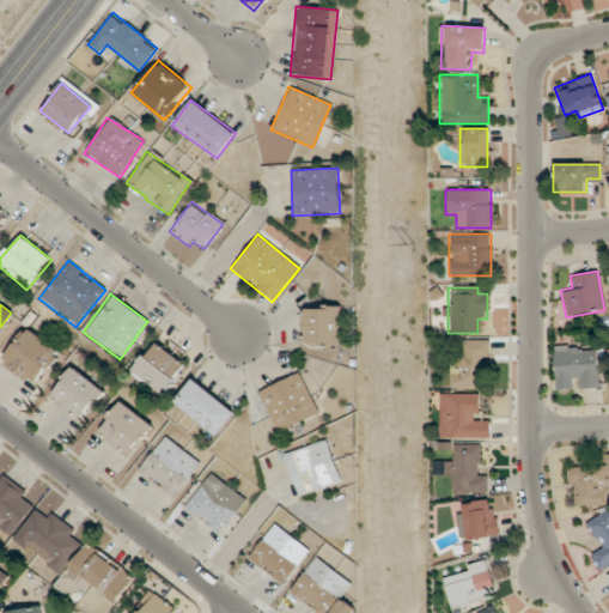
[(338,307),(300,307),(300,345),(338,345),(338,307)]
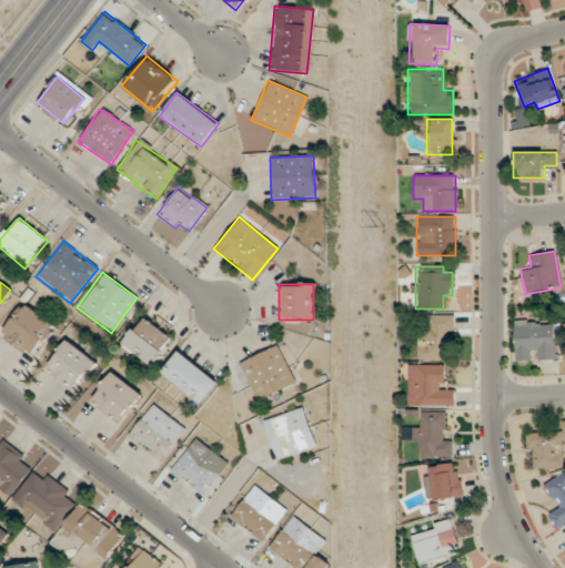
[(31,355),(53,326),(22,304),(1,334),(31,355)]
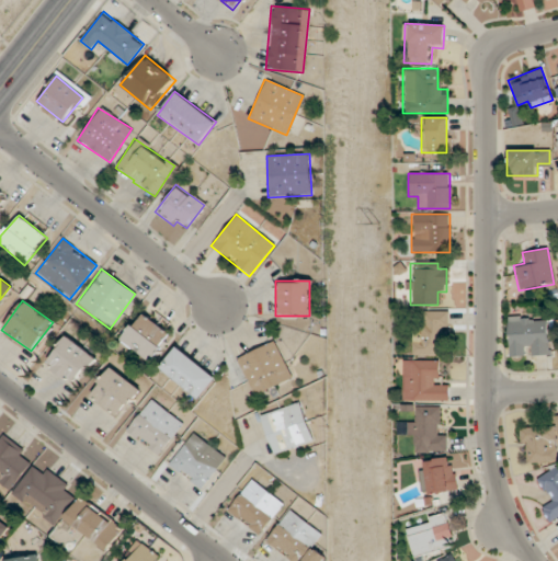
[(413,356),(436,356),(437,332),(447,332),(447,311),(413,311),(413,356)]
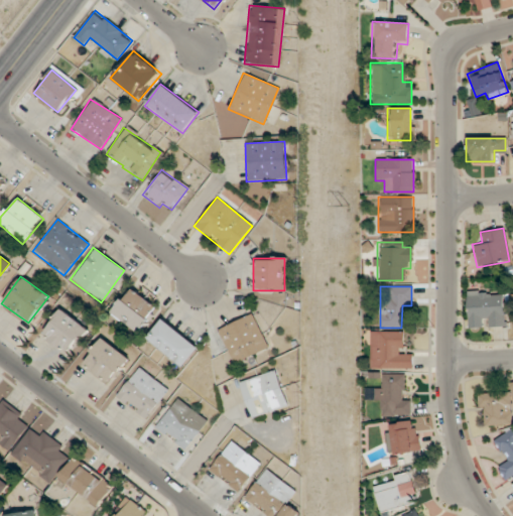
[(109,313),(137,334),(156,307),(129,287),(109,313)]
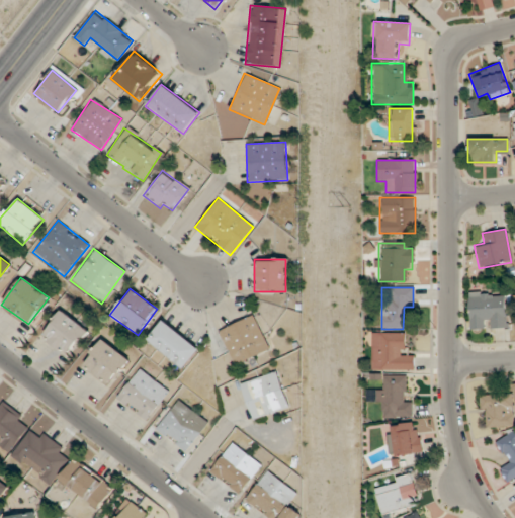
[(504,291),(467,291),(467,329),(504,329),(504,291)]
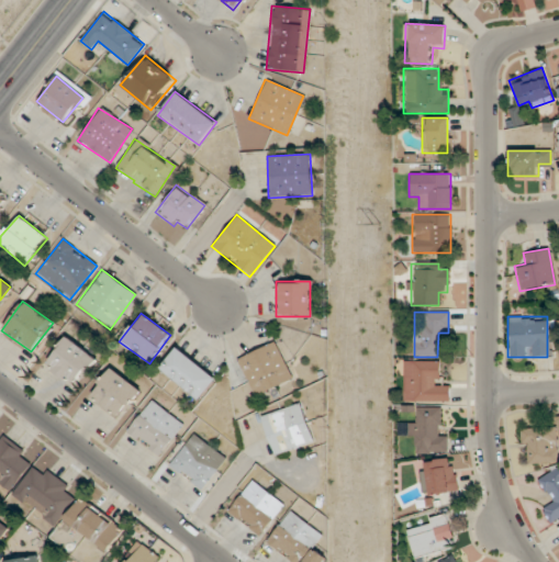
[(43,364),(71,386),(92,360),(65,337),(43,364)]
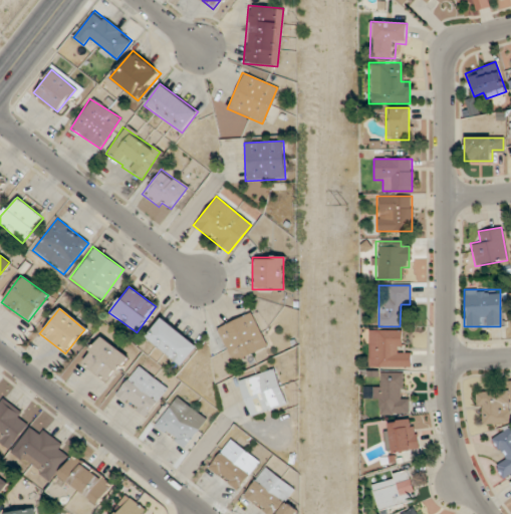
[(230,362),(266,347),(252,312),(216,327),(230,362)]
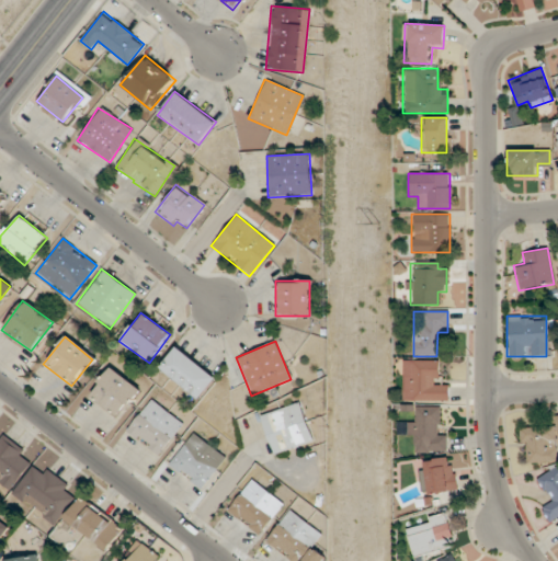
[(157,368),(196,401),(215,378),(177,346),(157,368)]
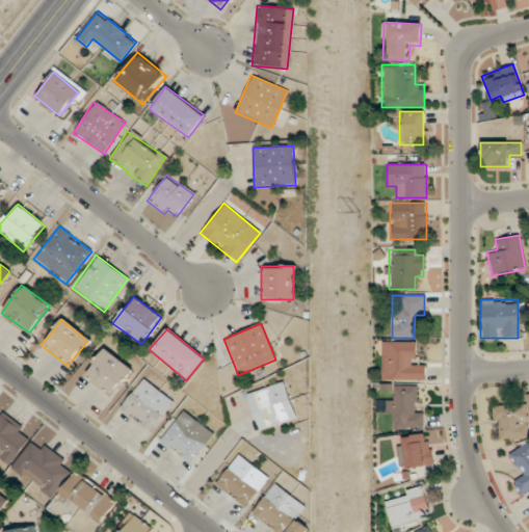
[(415,342),(380,342),(380,380),(424,380),(424,363),(415,363),(415,342)]
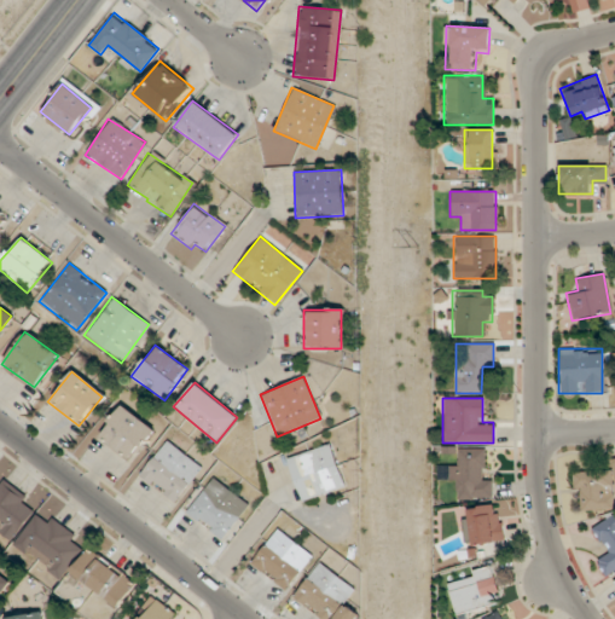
[(96,437),(128,461),(151,429),(120,405),(96,437)]
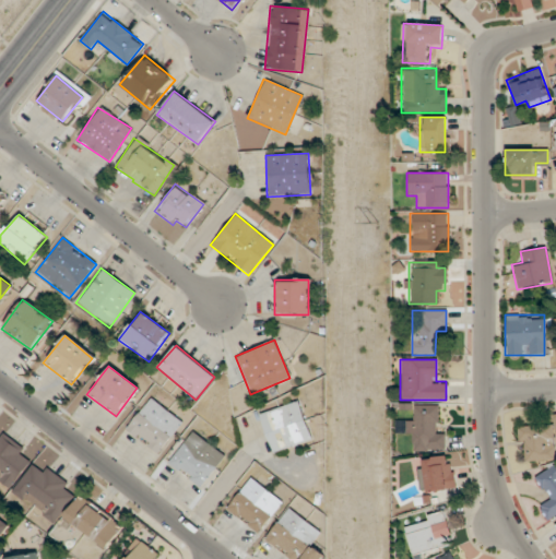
[(156,455),(181,423),(149,397),(123,430),(156,455)]
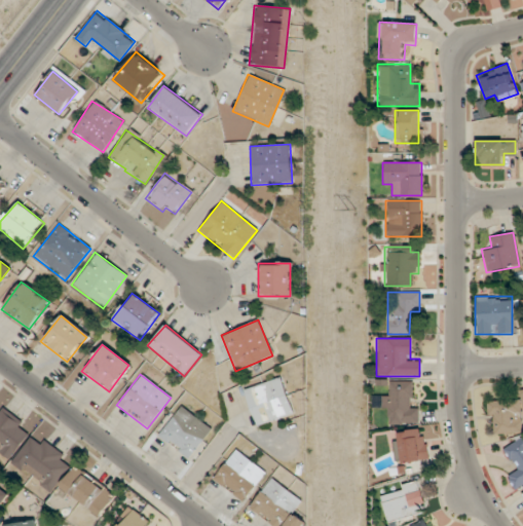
[(279,377),(243,388),(254,426),(292,415),(279,377)]
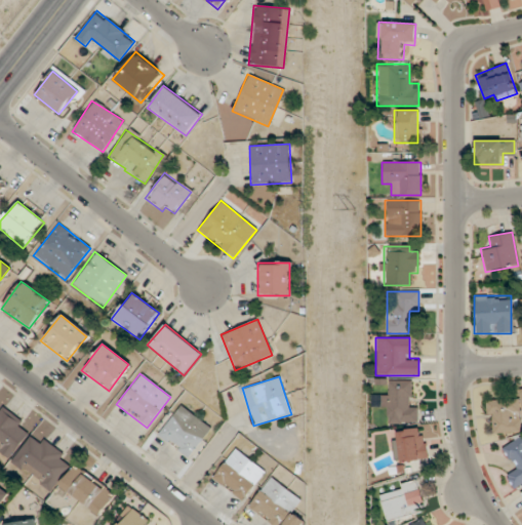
[(416,423),(416,402),(415,402),(415,380),(387,380),(387,394),(372,394),(372,403),(384,403),(384,423),(416,423)]
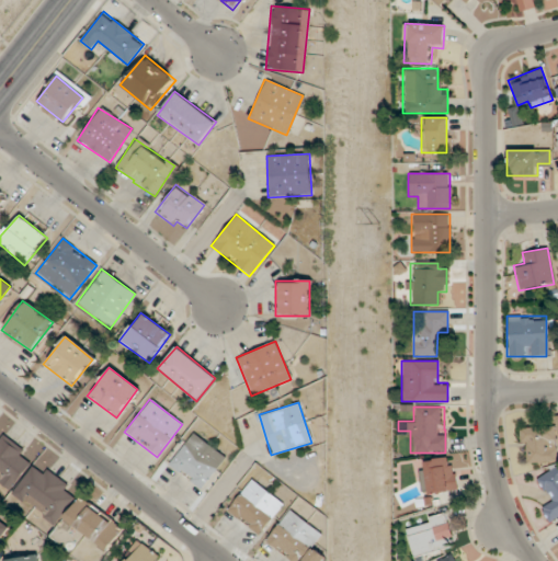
[(557,427),(519,428),(521,462),(556,461),(555,435),(557,434),(557,416),(557,427)]
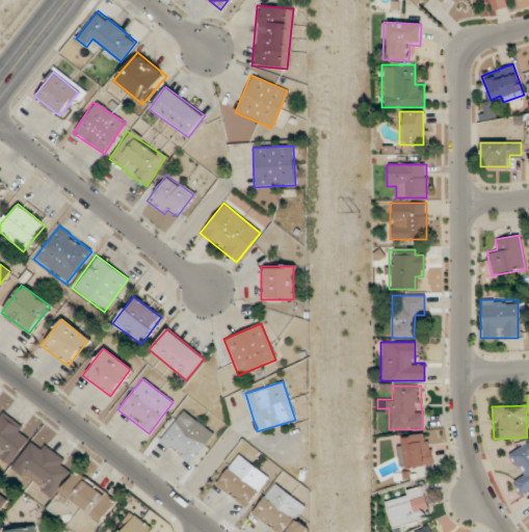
[(0,458),(7,464),(26,441),(17,434),(22,427),(1,410),(0,411),(0,458)]
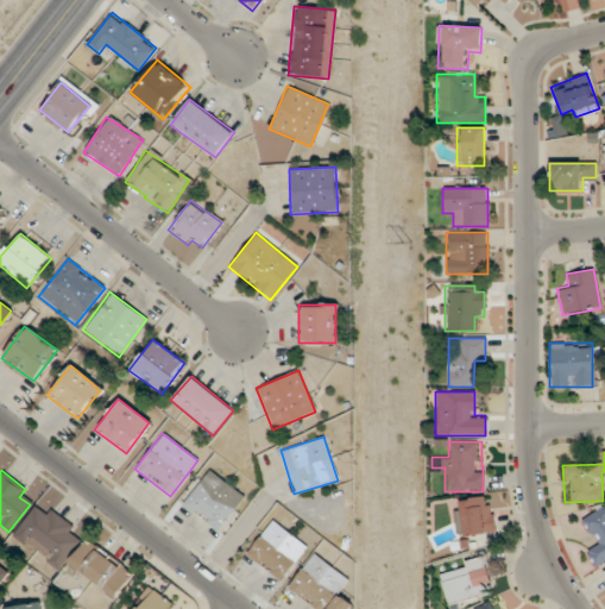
[(216,532),(243,496),(208,470),(181,506),(216,532)]
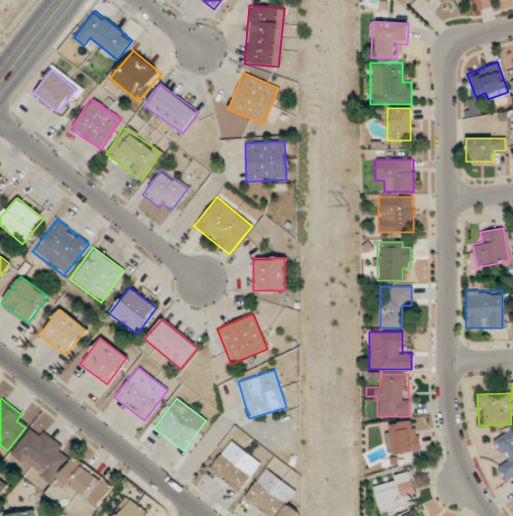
[(417,453),(416,422),(385,422),(386,454),(417,453)]
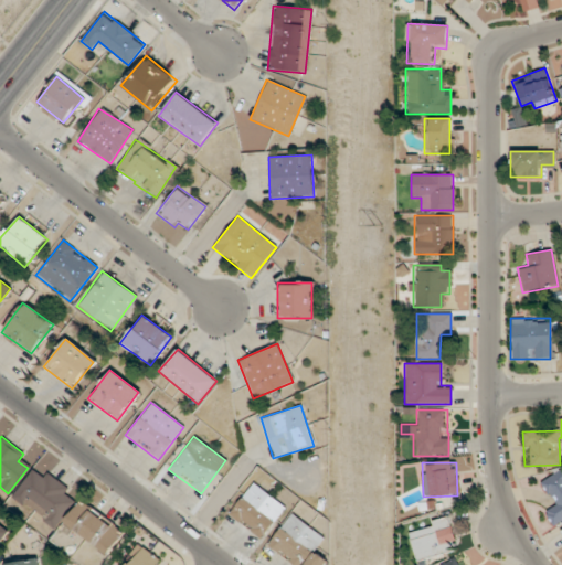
[(538,482),(551,503),(541,510),(552,528),(561,521),(561,469),(561,468),(538,482)]
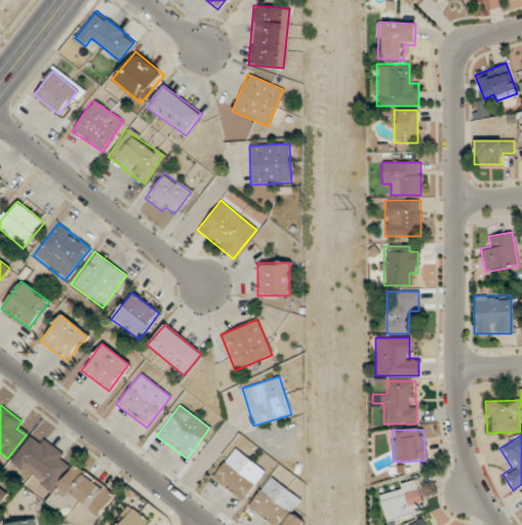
[(43,438),(38,445),(29,438),(9,462),(48,493),(68,468),(59,461),(65,455),(43,438)]
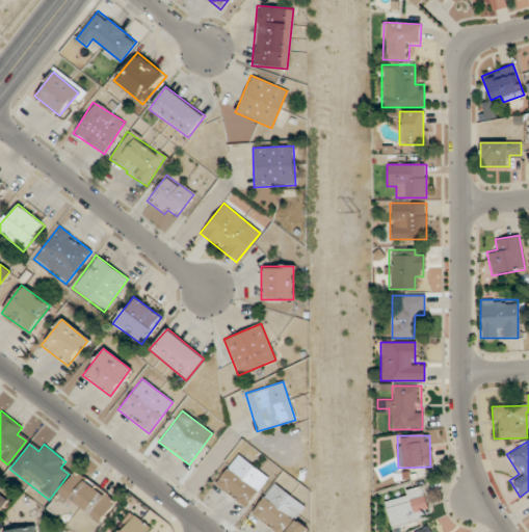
[(213,486),(244,509),(268,478),(237,454),(213,486)]
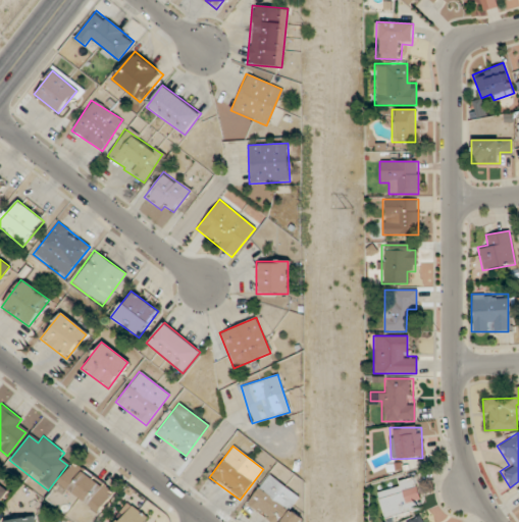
[(113,489),(72,463),(58,485),(99,512),(113,489)]
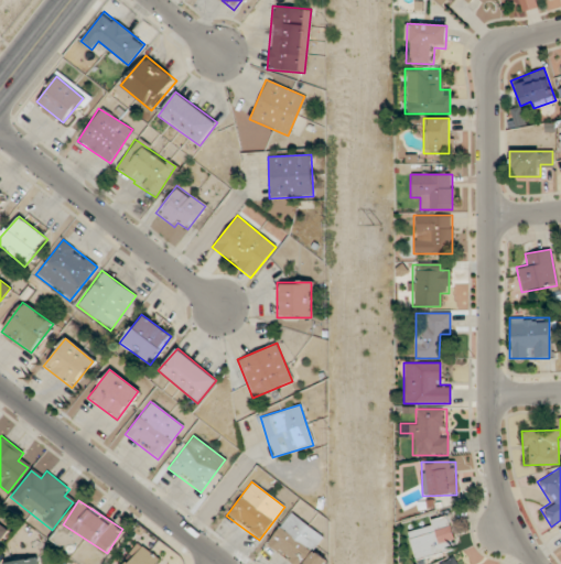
[(265,545),(290,563),(323,563),(326,560),(313,550),(323,537),(289,512),(265,545)]
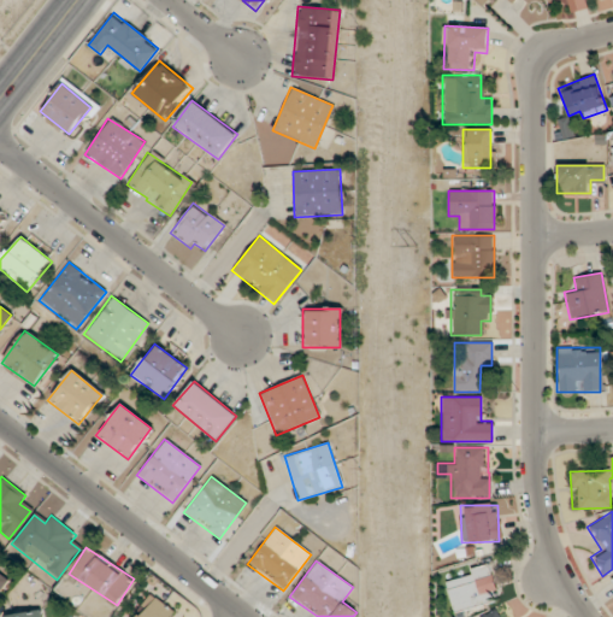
[(442,580),(453,615),(499,599),(488,564),(442,580)]
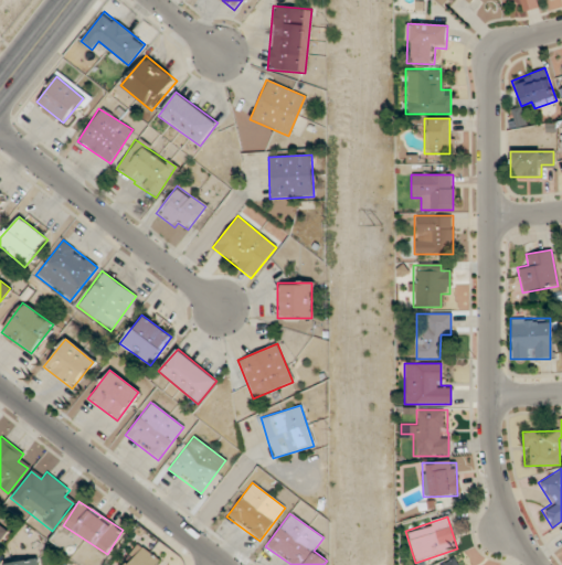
[(158,564),(162,562),(140,544),(124,564),(158,564)]
